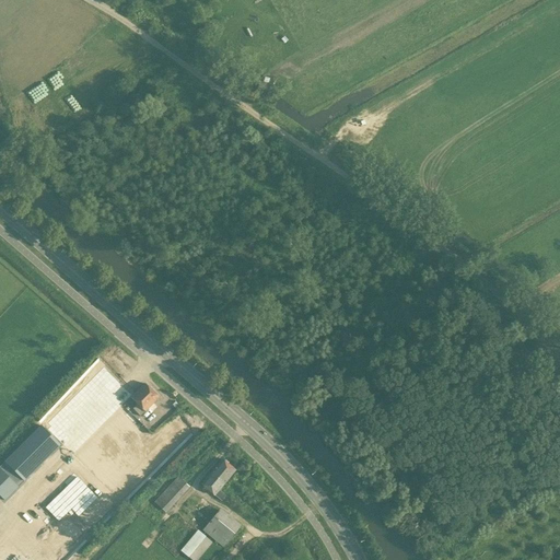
[(101,45),(106,39),(98,31),(93,36),(101,45)]
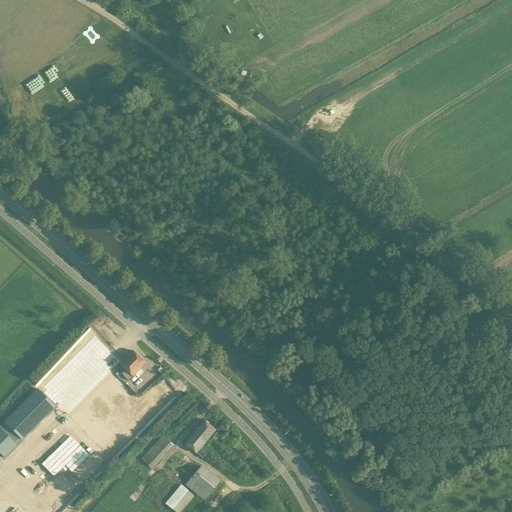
[(47,78),(79,66),(75,53),(60,58),(62,63),(44,70),(47,78)]
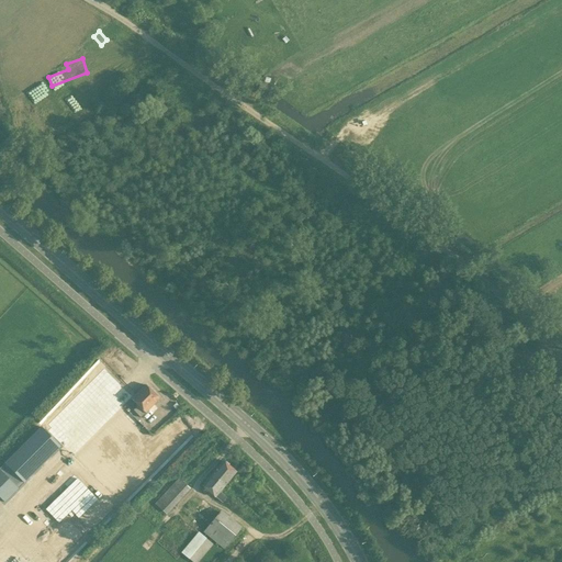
[(130,400),(145,414),(159,398),(144,384),(130,400)]
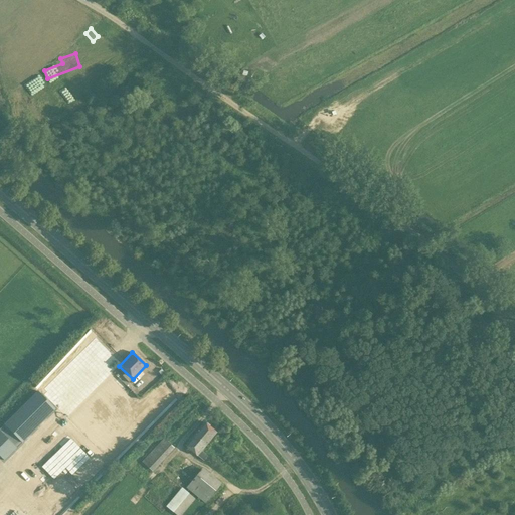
[(84,408),(102,423),(132,391),(115,376),(84,408)]
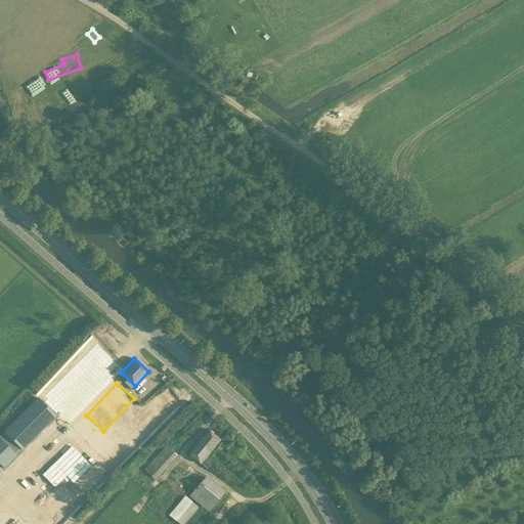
[(28,402),(0,431),(0,444),(11,455),(45,419),(28,402)]
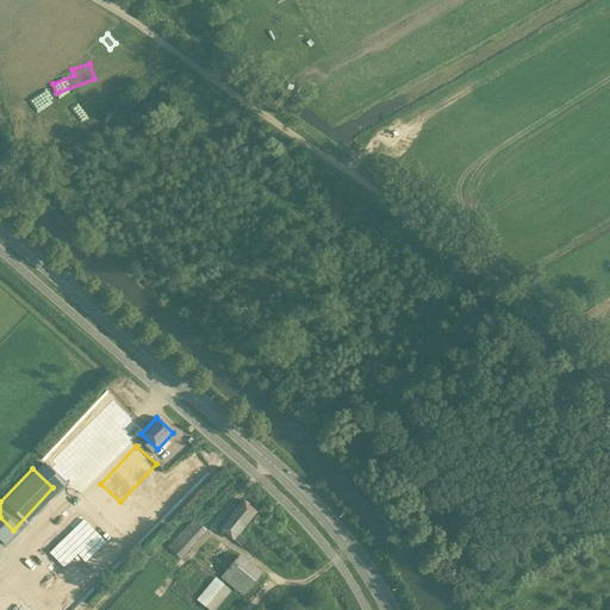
[(173,500),(194,480),(190,474),(168,495),(173,500)]
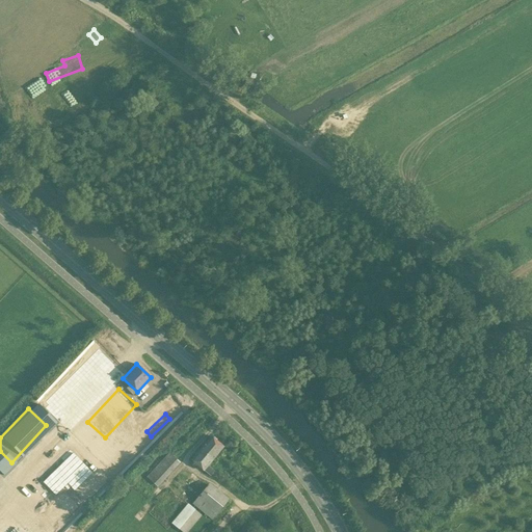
[(211,436),(191,460),(204,470),(203,471),(210,477),(215,472),(208,466),(223,447),(211,436)]
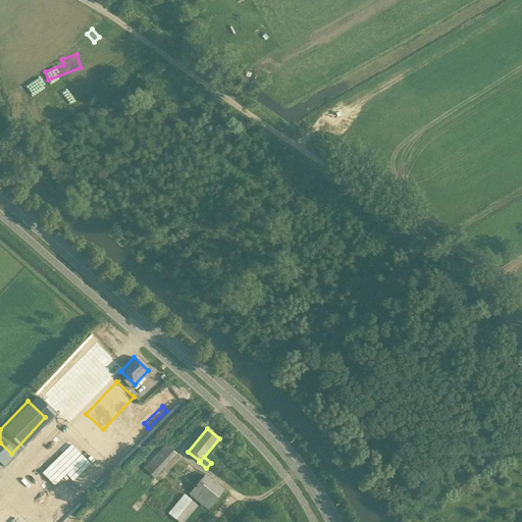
[(67,432),(67,445),(91,446),(91,439),(84,439),(84,432),(67,432)]
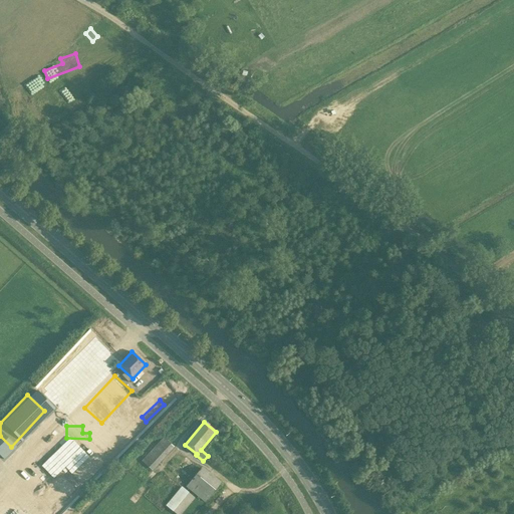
[(163,438),(142,462),(152,471),(174,447),(163,438)]
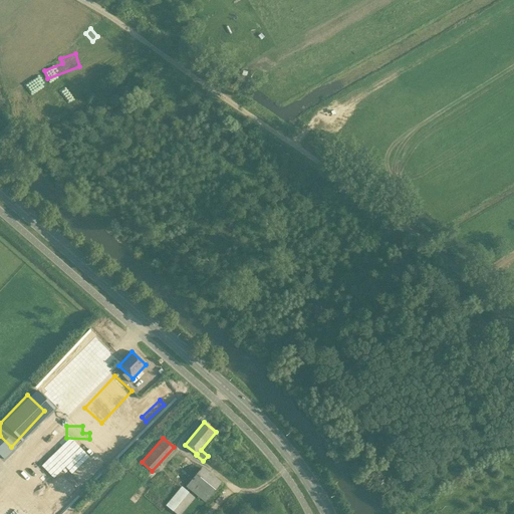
[(187,485),(186,487),(205,503),(222,483),(202,467),(201,469),(187,485)]
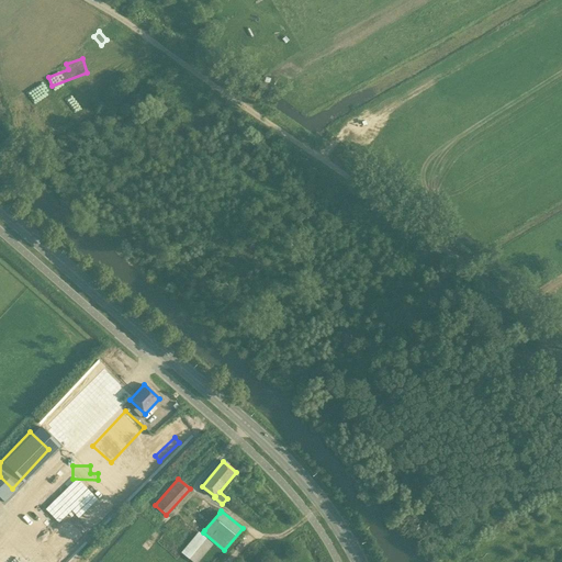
[(198,532),(180,553),(191,561),(199,561),(213,544),(198,532)]
